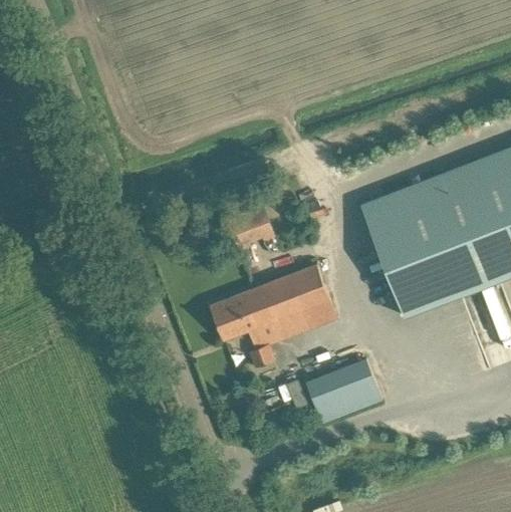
[(402,317),(457,295),(497,280),(510,274),(510,167),(442,194),(435,175),(358,205),(402,317)]
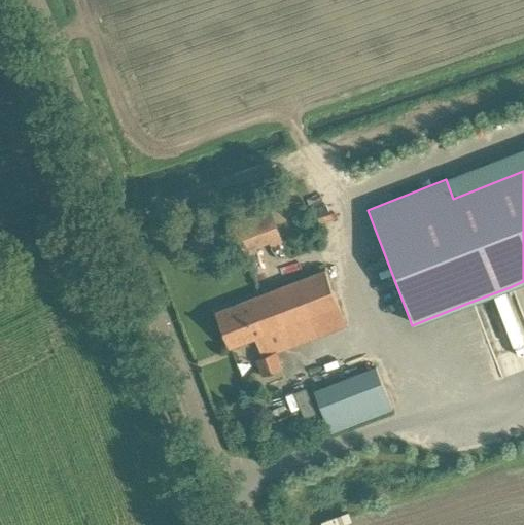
[(231,224),(243,256),(254,251),(252,245),(266,241),(268,246),(279,242),(268,211),(231,224)]
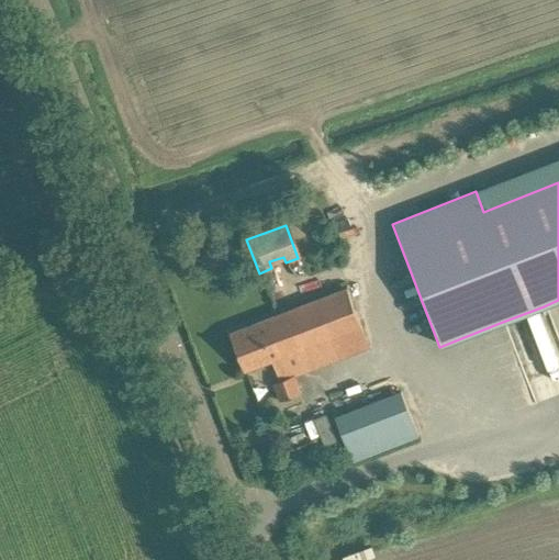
[(286,287),(274,292),(279,304),(291,299),(286,287)]
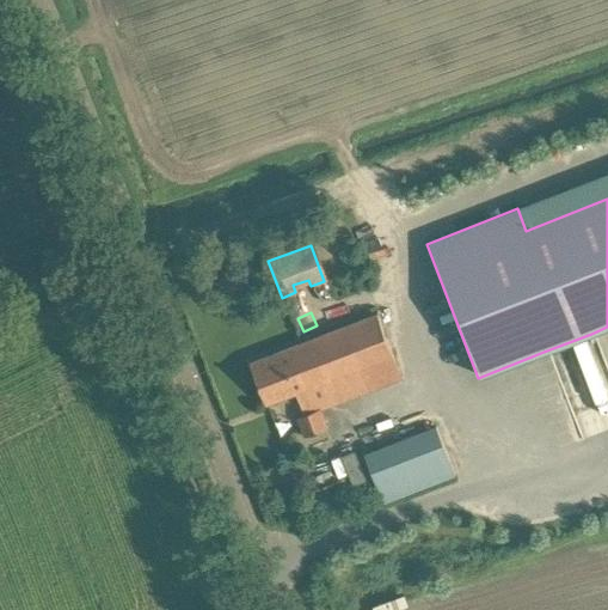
[(375,315),(270,355),(247,365),(264,406),(293,394),(302,416),(295,420),(302,439),(325,431),(318,412),(400,379),(375,315)]
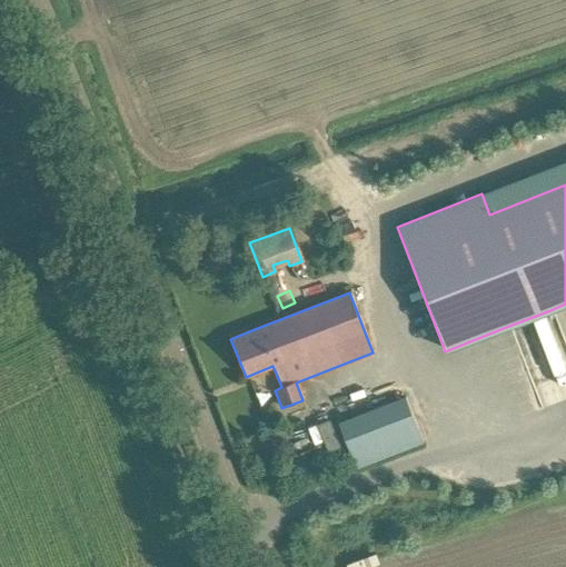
[(337,424),(355,469),(421,444),(404,398),(337,424)]
